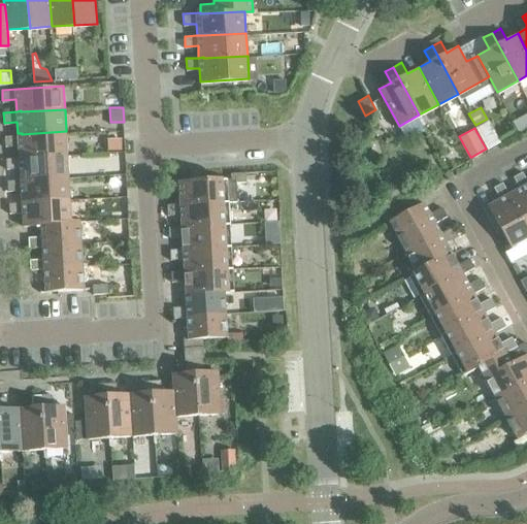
[(19,143),(19,156),(24,156),(67,154),(66,131),(22,134),(22,133),(18,133),(4,134),(5,144),(19,143)]
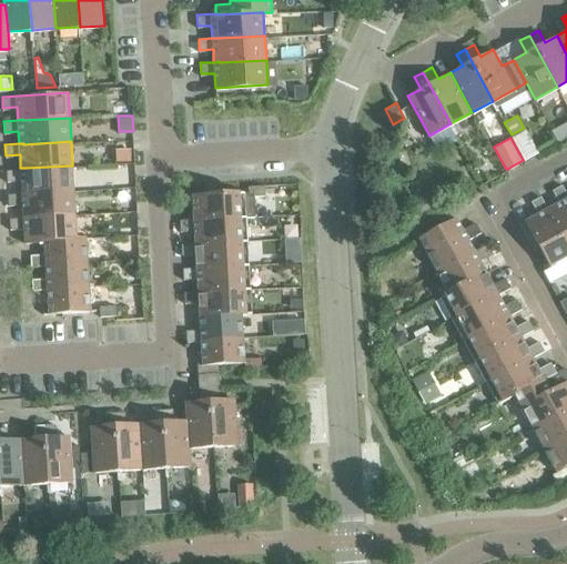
[(131,148),(117,149),(117,161),(131,161),(131,148)]
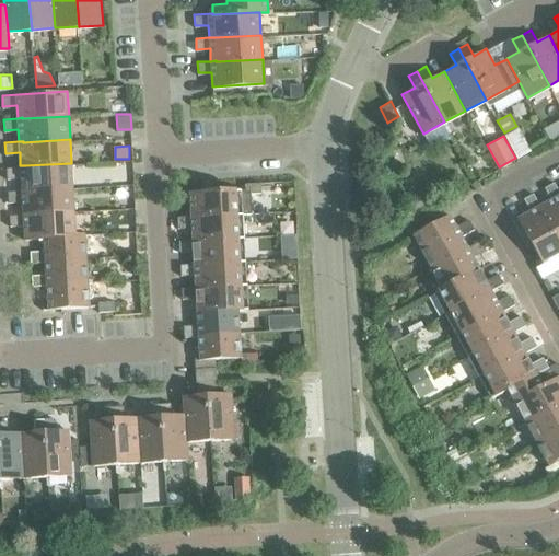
[(22,188),(26,188),(26,189),(73,186),(71,163),(25,165),(20,165),(7,166),(8,177),(21,176),(22,188)]
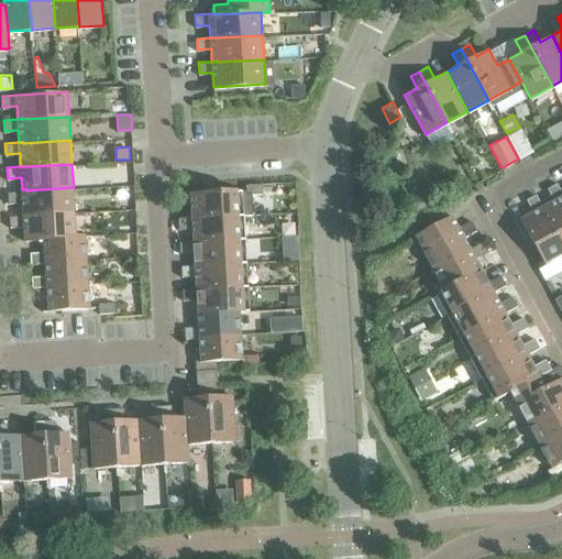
[(246,183),(246,185),(246,188),(246,193),(263,192),(262,182),(246,183)]
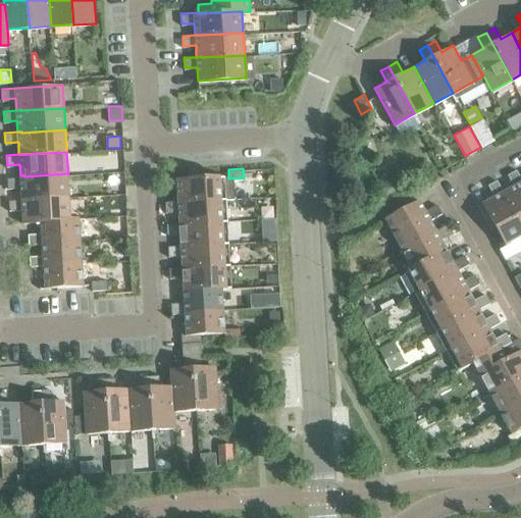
[(513,185),(503,190),(505,194),(520,223),(520,176),(516,168),(507,173),(513,185)]
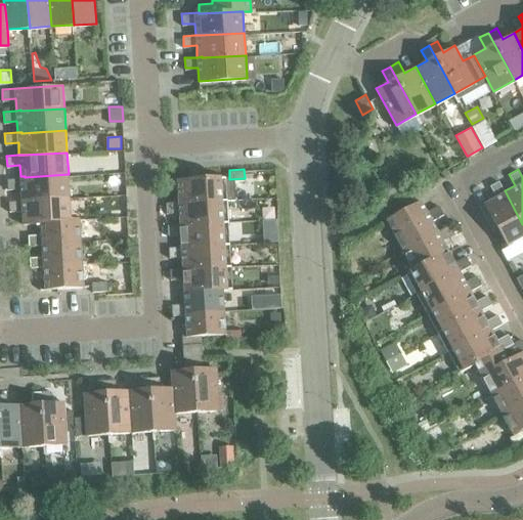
[(393,171),(385,175),(390,184),(397,180),(393,171)]
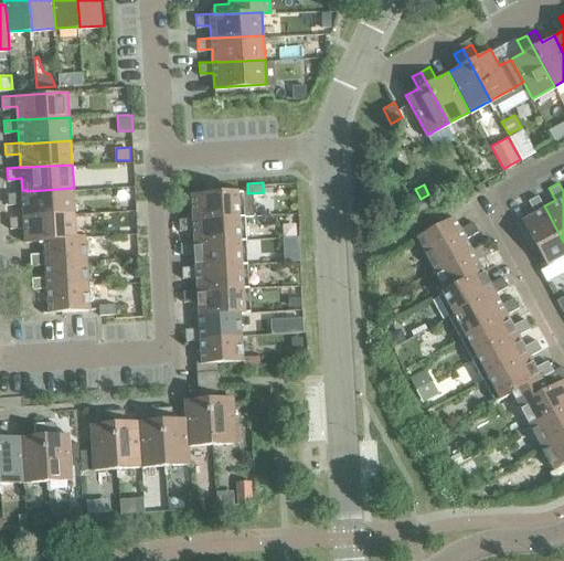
[(23,214),(28,214),(29,214),(75,212),(74,188),(27,191),(27,190),(22,190),(8,191),(9,202),(22,202),(23,214)]
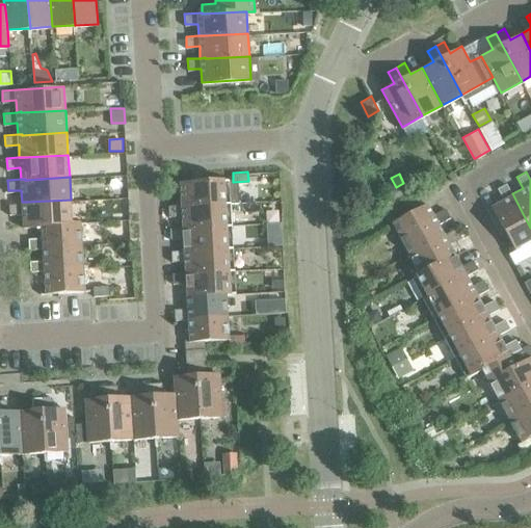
[(180,181),(181,204),(186,204),(186,205),(226,202),(224,179),(180,181)]
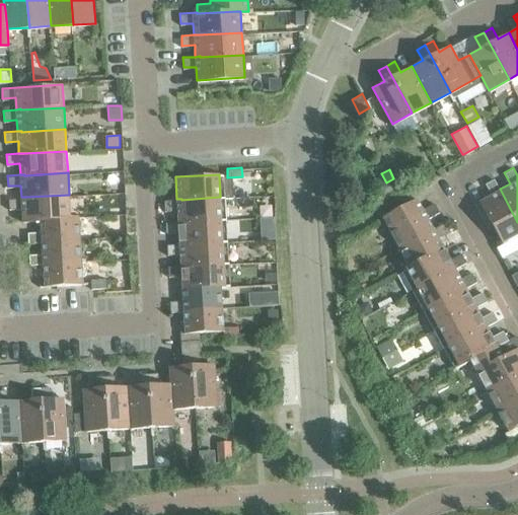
[(502,193),(500,189),(494,177),(485,182),(491,194),(479,200),(503,241),(517,233),(517,222),(502,193)]
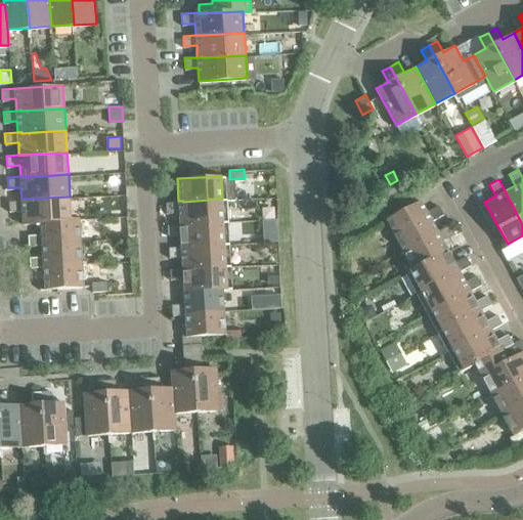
[(23,222),(41,221),(41,220),(67,219),(67,218),(71,218),(70,197),(27,199),(26,199),(22,199),(9,200),(9,210),(23,209),(23,222)]
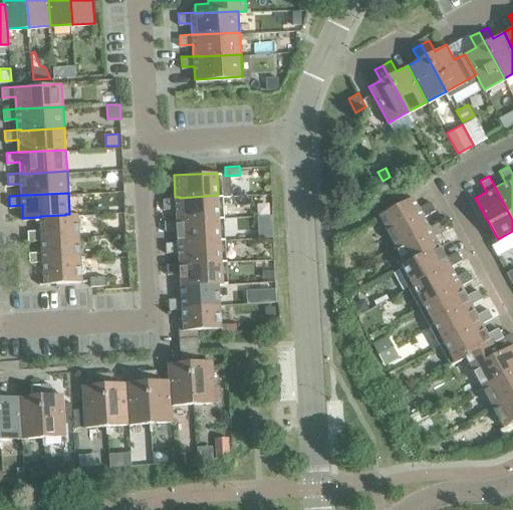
[(176,207),(177,219),(181,218),(181,219),(219,217),(218,195),(180,198),(180,197),(175,197),(163,198),(164,208),(176,207)]
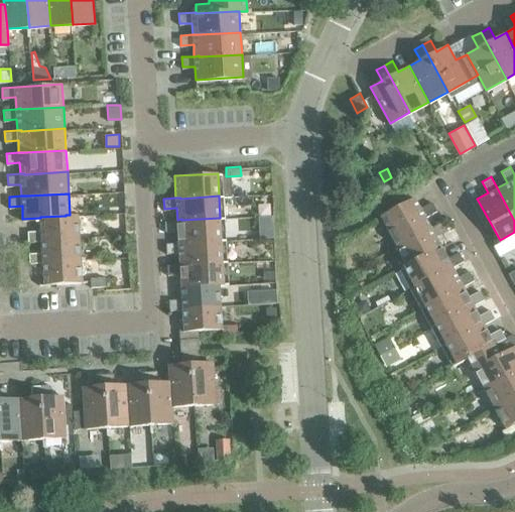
[(386,225),(397,245),(431,227),(430,226),(425,216),(437,210),(432,201),(386,225)]
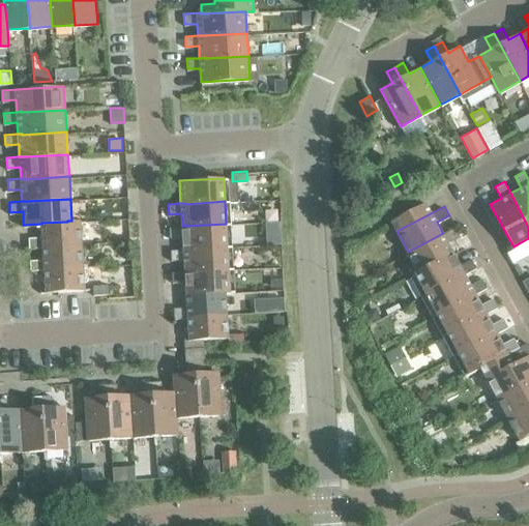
[(29,246),(42,246),(42,245),(82,242),(81,220),(71,221),(67,221),(67,222),(41,223),(41,224),(41,235),(29,236),(29,246)]
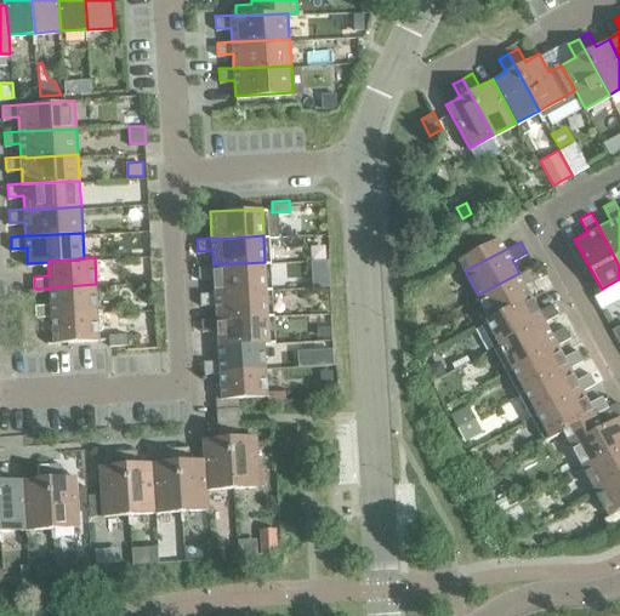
[(214,277),(215,290),(221,290),(221,291),(267,287),(265,262),(219,264),(219,263),(214,264),(198,264),(199,278),(214,277)]
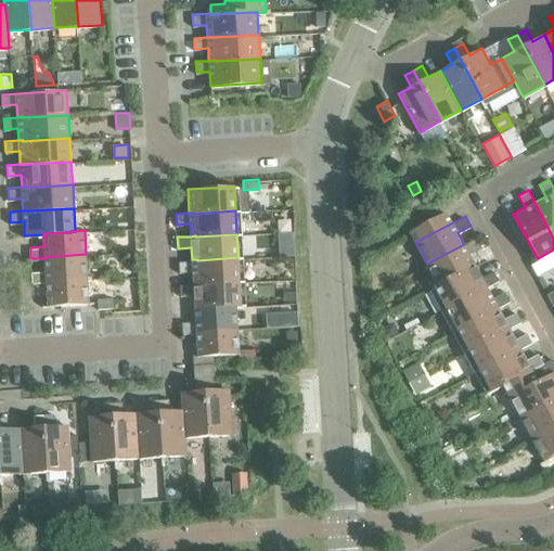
[(427,264),(438,283),(438,284),(471,267),(472,267),(476,265),(468,253),(481,246),(476,236),(463,243),(464,244),(427,264)]
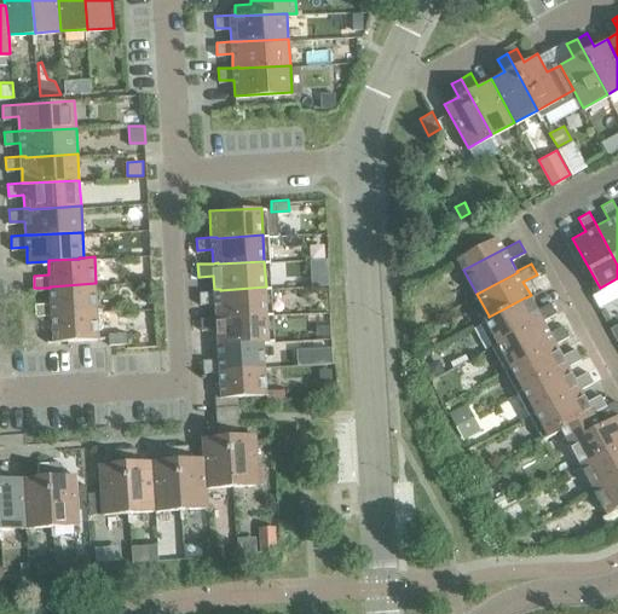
[(35,314),(51,313),(51,312),(97,310),(96,283),(50,287),(50,288),(51,301),(35,302),(35,314)]
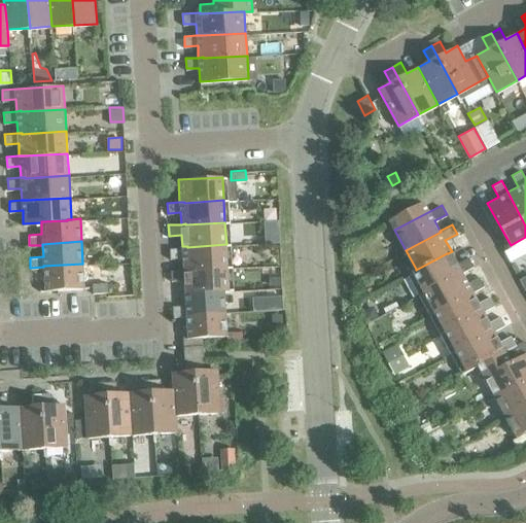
[(183,256),(183,269),(188,269),(228,267),(226,244),(187,247),(187,246),(182,246),(170,247),(170,257),(183,256)]
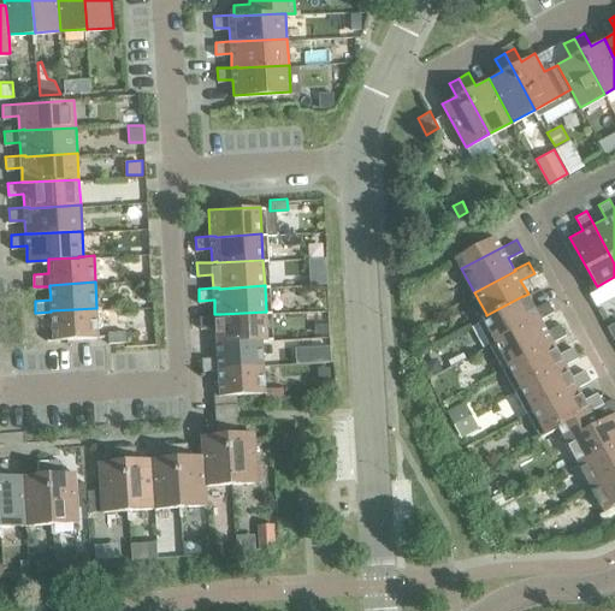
[(490,343),(495,340),(534,319),(536,320),(540,316),(554,309),(548,298),(534,306),(528,294),(524,296),(522,296),(486,315),(486,314),(477,319),(490,343)]
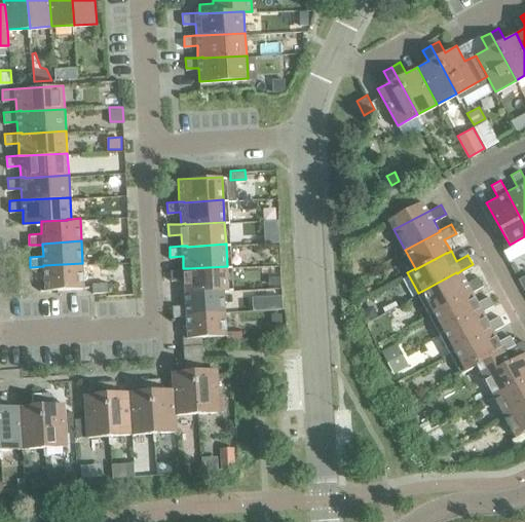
[(43,265),(43,266),(44,278),(40,278),(40,289),(84,287),(82,263),(43,265)]
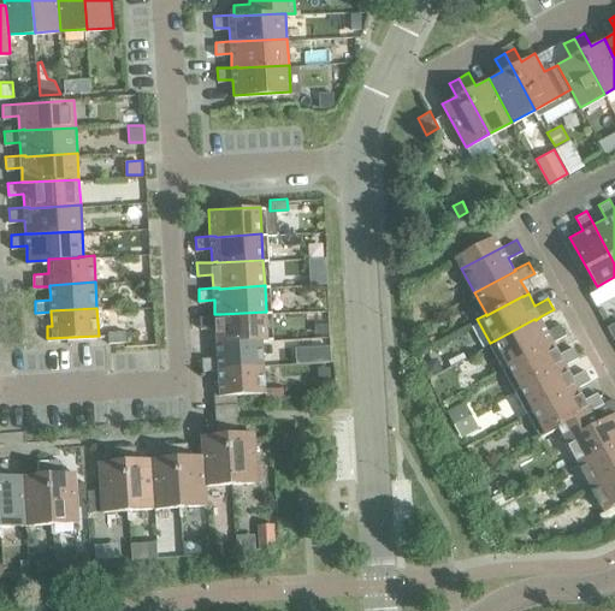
[(216,326),(217,339),(222,339),(222,340),(262,338),(262,339),(268,338),(266,312),(220,314),(214,314),(200,315),(201,327),(216,326)]
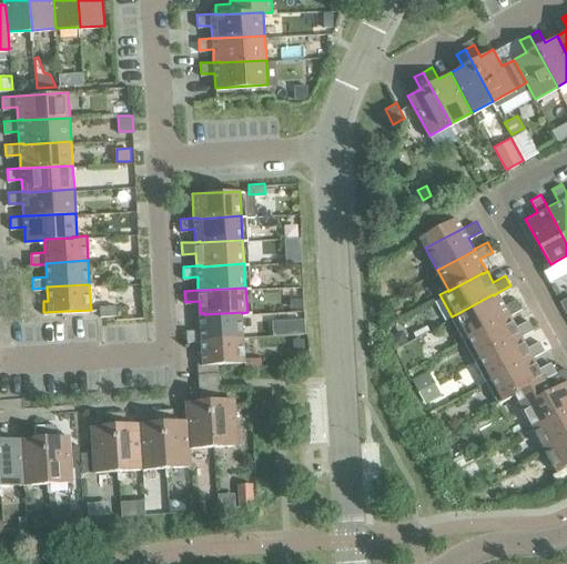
[(456,314),(467,335),(505,315),(505,316),(509,313),(522,306),(517,296),(504,303),(498,292),(494,295),(493,294),(456,314)]
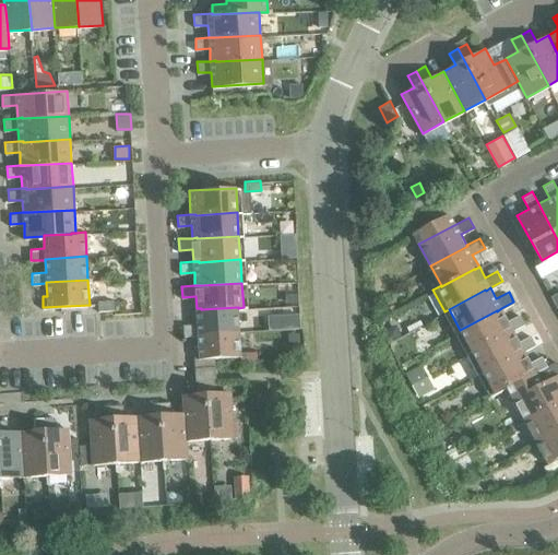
[(183,334),(198,333),(239,330),(238,308),(238,307),(201,309),(201,308),(197,308),(198,322),(183,323),(183,334)]
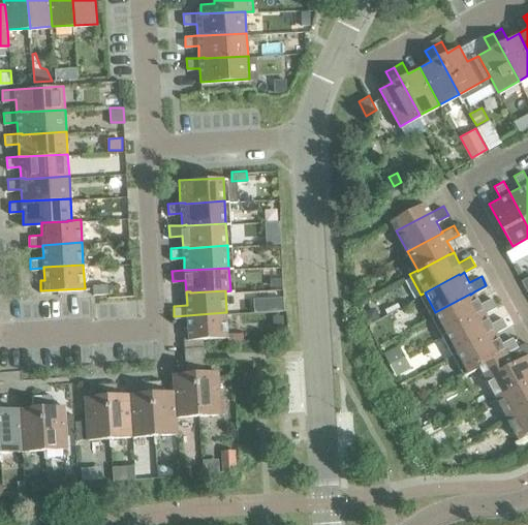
[(435,312),(446,332),(480,313),(480,314),(485,312),(497,305),(492,296),(479,302),(474,291),(470,295),(470,294),(435,312)]
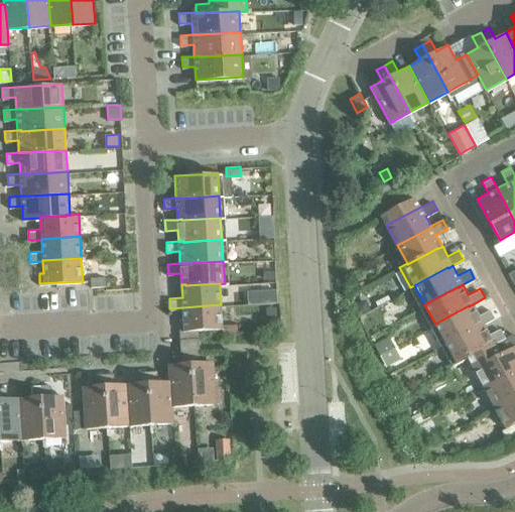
[(365,297),(356,302),(361,312),(371,307),(365,297)]
